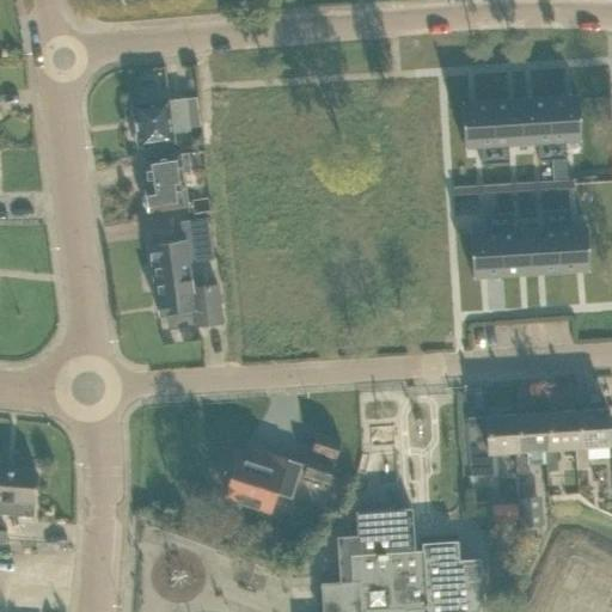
[(579,96),(549,97),(554,160),(567,159),(565,141),(581,141),(579,96)]
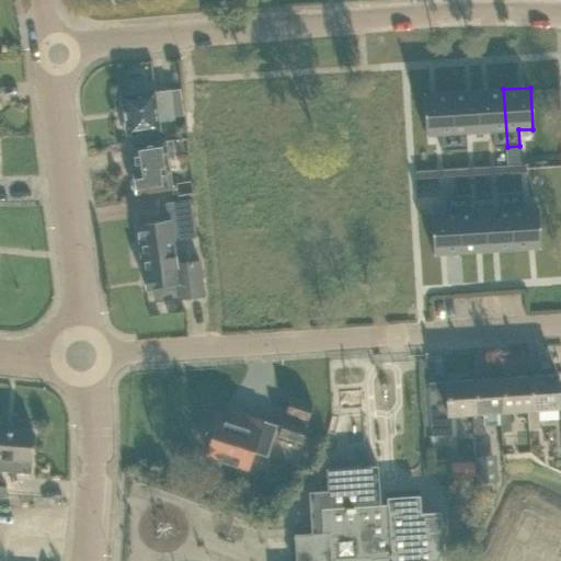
[(503,89),(477,91),(480,133),(493,132),(494,147),(507,147),(503,89)]
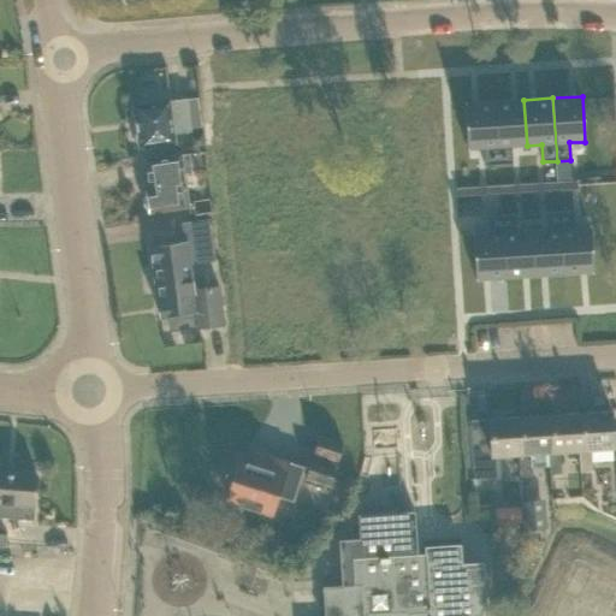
[(134,106),(138,149),(176,143),(175,134),(191,131),(191,129),(188,100),(187,99),(134,106)]
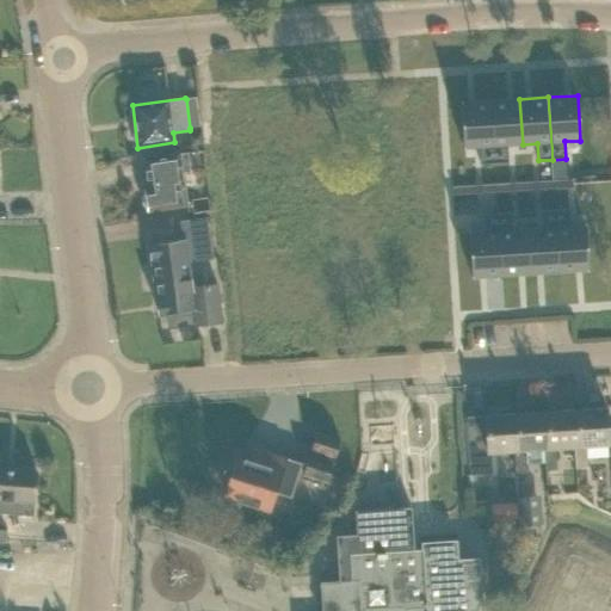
[(190,128),(201,125),(196,98),(186,99),(190,128)]
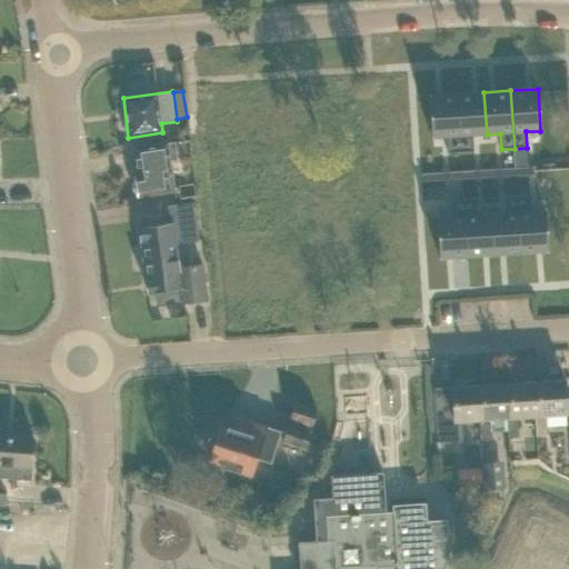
[(483,92),(457,93),(461,152),(473,151),(472,135),(487,135),(483,92)]
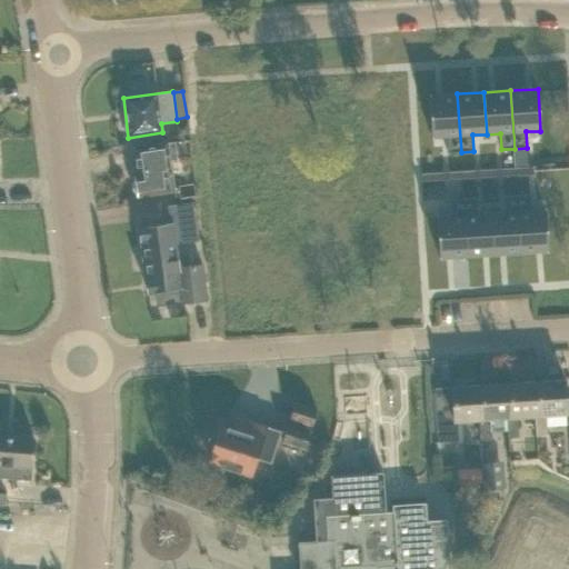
[(457,93),(430,96),(432,138),(447,137),(448,152),(461,152),(457,93)]
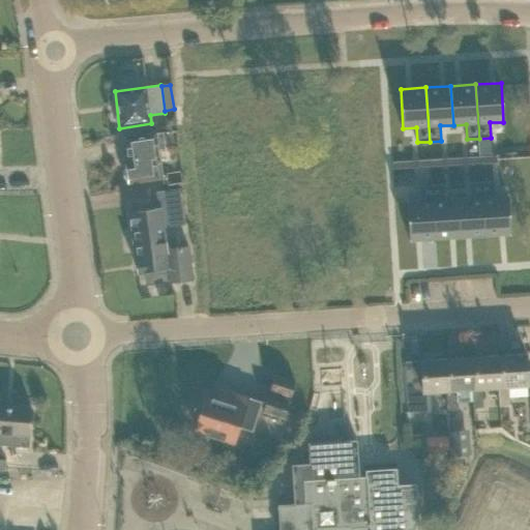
[(166,126),(175,125),(174,115),(165,117),(166,126)]
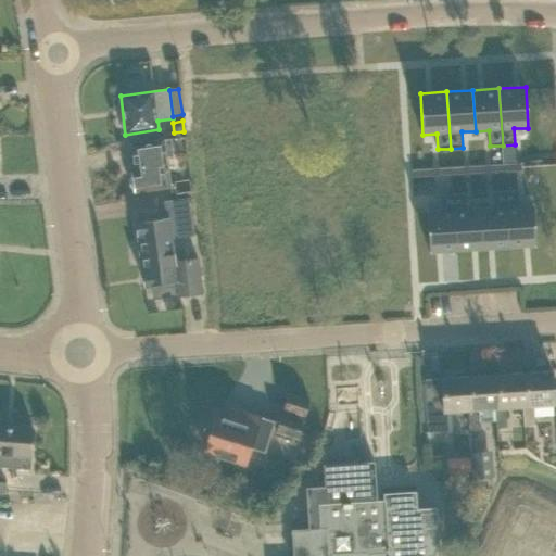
[(130,173),(134,192),(171,187),(166,156),(173,155),(171,138),(131,144),(135,173),(130,173)]
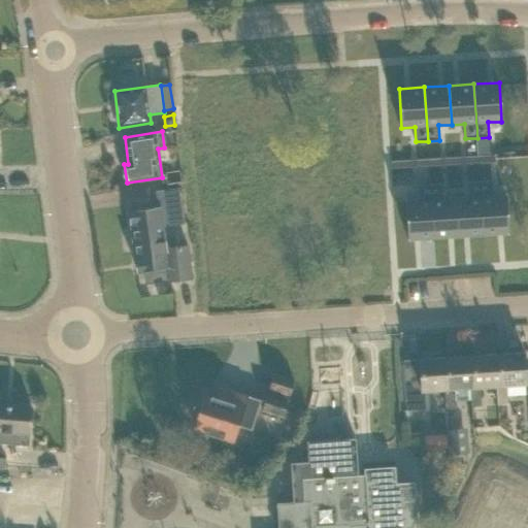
[(492,180),(480,182),(484,235),(508,233),(506,195),(493,195),(492,180)]
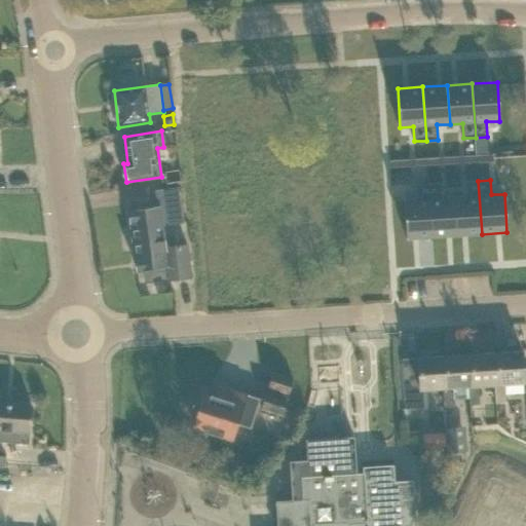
[(467,196),(454,197),(457,236),(482,234),(478,181),(466,181),(467,196)]
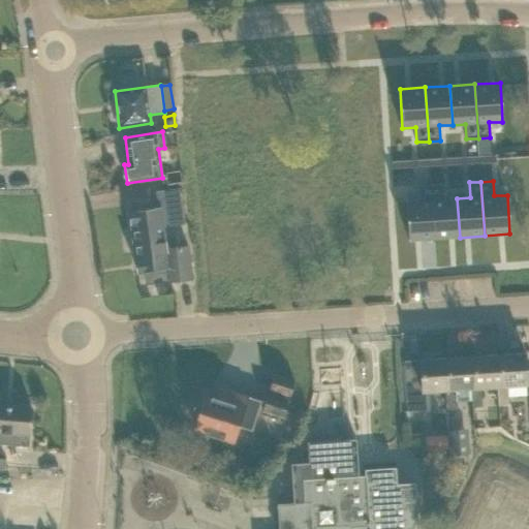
[(443,184),(431,185),(435,239),(460,238),(457,198),(444,198),(443,184)]
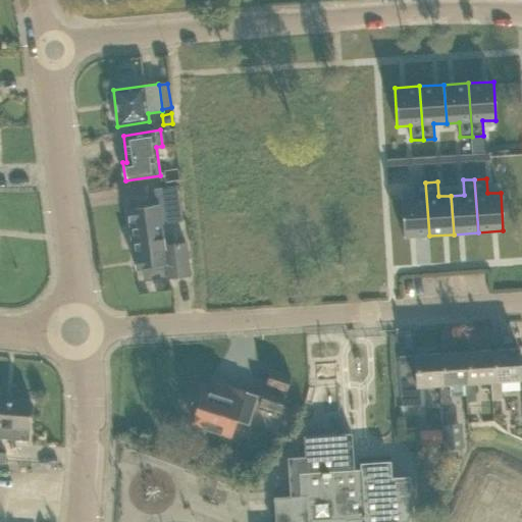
[(415,198),(402,199),(404,238),(429,236),(425,183),(414,184),(415,198)]
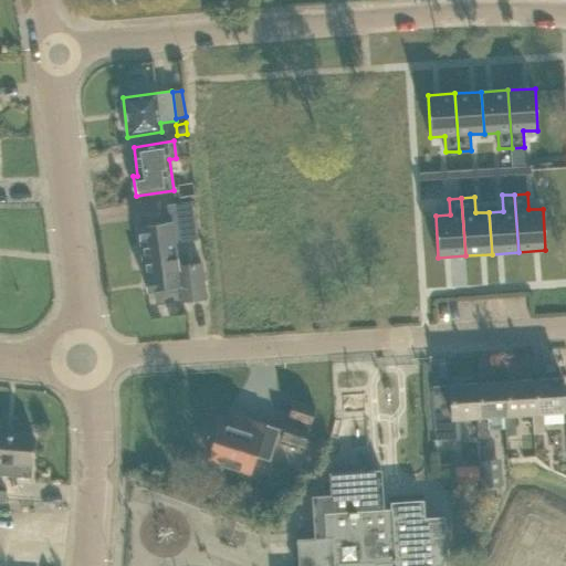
[(138,227),(143,259),(177,254),(175,243),(199,240),(196,220),(194,201),(166,205),(168,223),(138,227)]
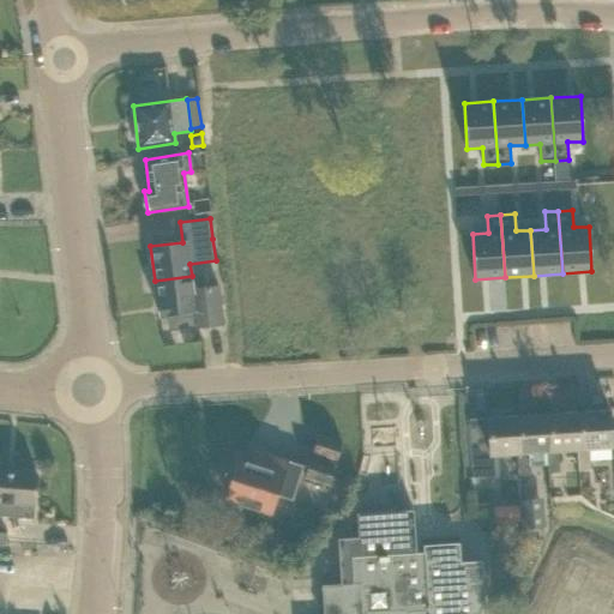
[(193,288),(192,276),(155,281),(160,317),(196,312),(198,327),(224,324),(218,284),(193,288)]
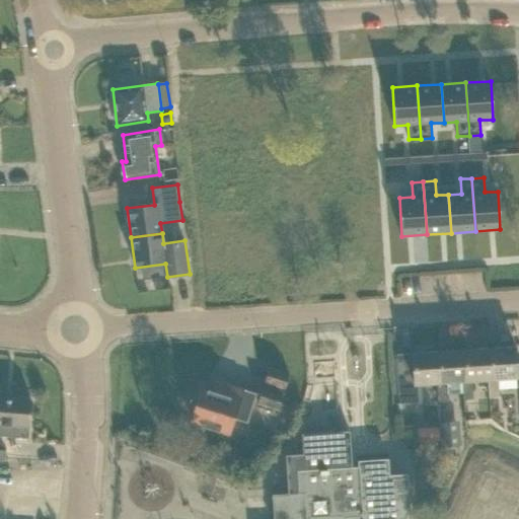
[(515,347),(488,348),(490,379),(488,379),(489,398),(498,398),(497,379),(517,378),(515,347)]
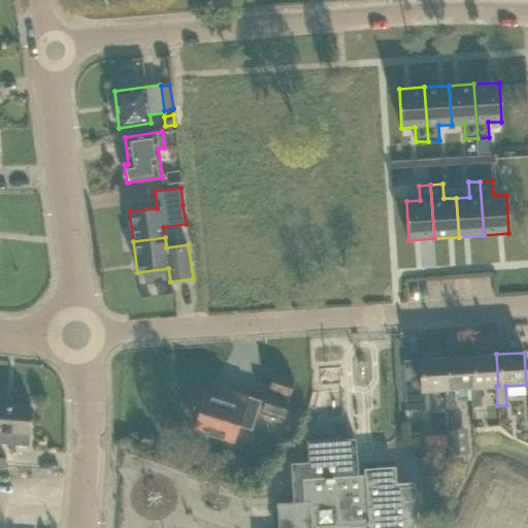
[(496,386),(498,386),(496,354),(470,356),(472,388),(469,388),(470,400),(470,407),(481,406),(480,387),(496,386)]
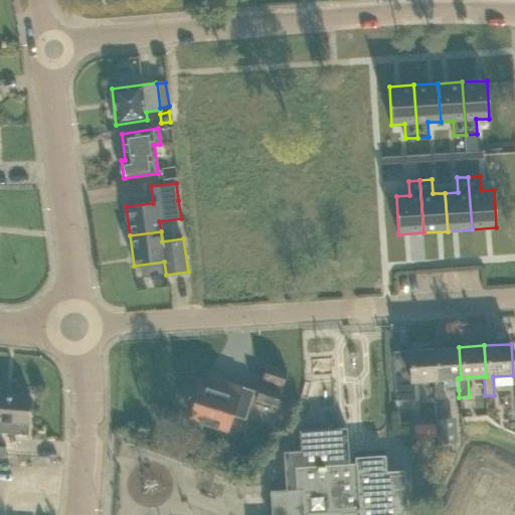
[(434,349),(436,379),(433,379),(434,398),(443,397),(443,391),(459,390),(458,378),(461,378),(459,347),(434,349)]
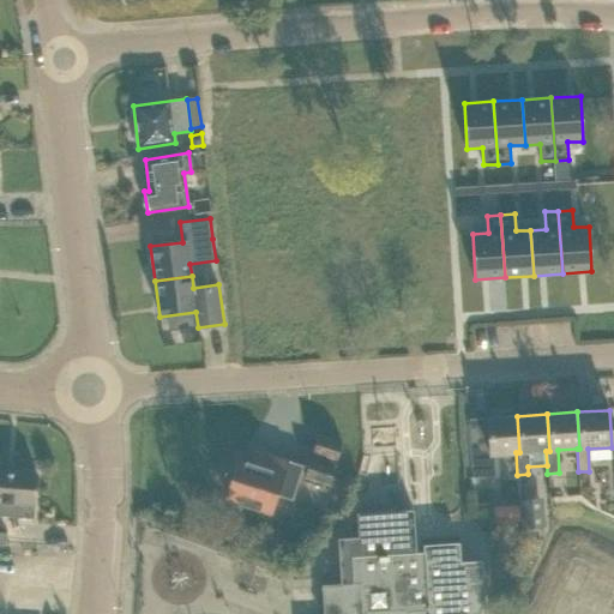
[(519,452),(517,416),(487,417),(487,420),(470,421),(474,477),(498,476),(497,453),(516,452),(519,452)]
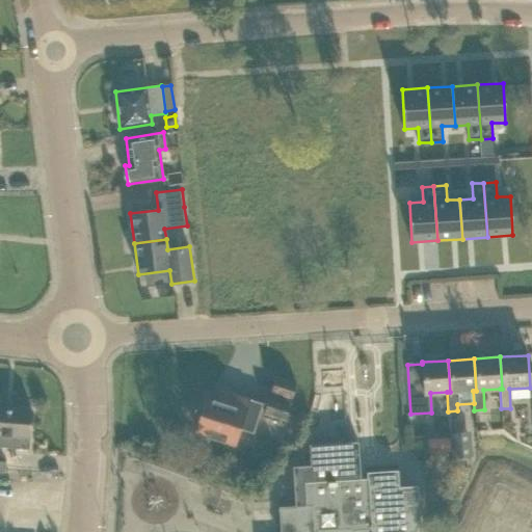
[(264,413),(285,420),(296,384),(275,377),(264,413)]
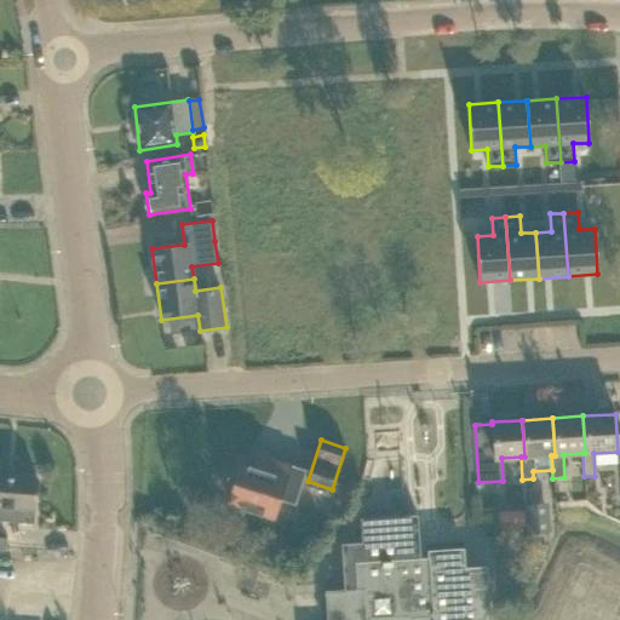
[(241,464),(229,504),(273,517),(277,499),(296,504),(305,470),(259,457),(256,469),(241,464)]
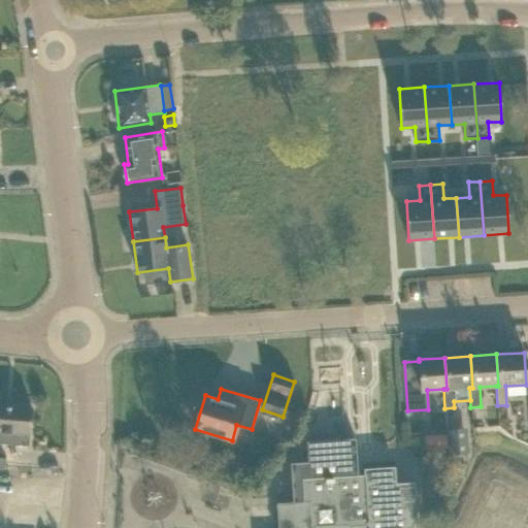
[(0,441),(28,444),(29,432),(30,432),(32,407),(0,404),(0,441)]
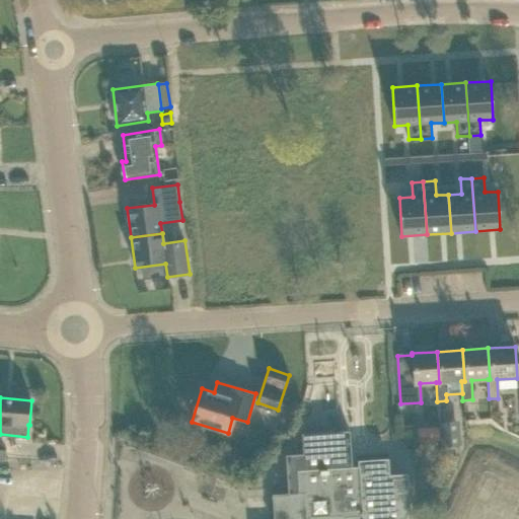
[(460,421),(439,423),(441,447),(461,445),(460,421)]
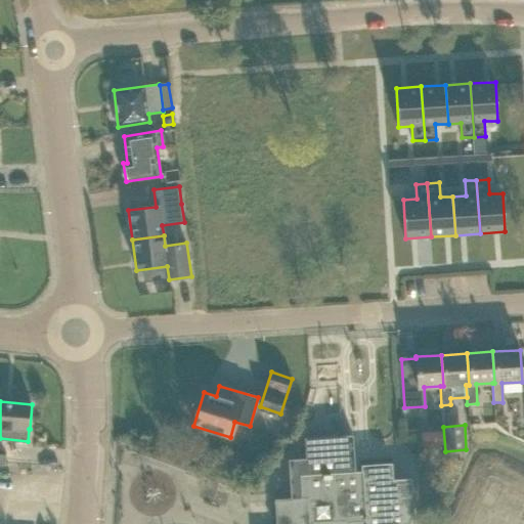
[(431,431),(421,431),(422,443),(432,443),(431,431)]
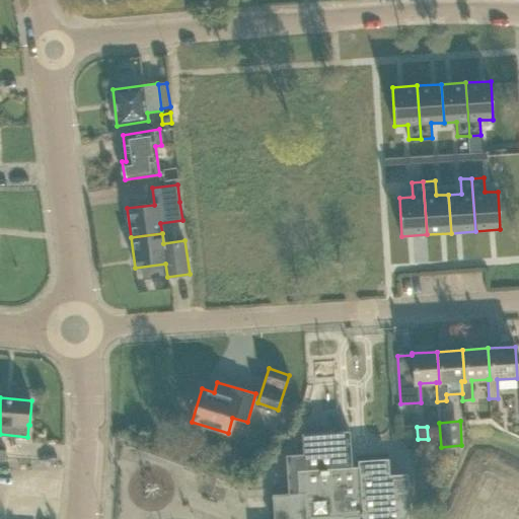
[(409,518),(406,474),(388,475),(387,459),(357,461),(358,467),(351,467),(349,432),(301,435),(303,460),(285,461),(287,495),(272,496),(273,518),(409,518)]
